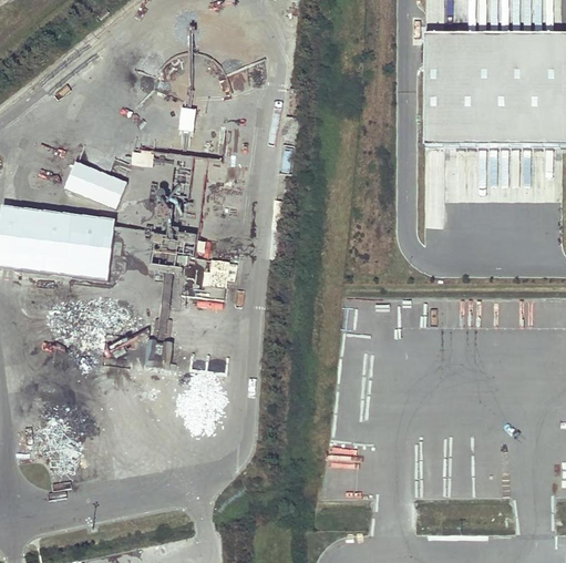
[(98,12),(99,13),(100,16),(109,9),(105,6),(98,12)]
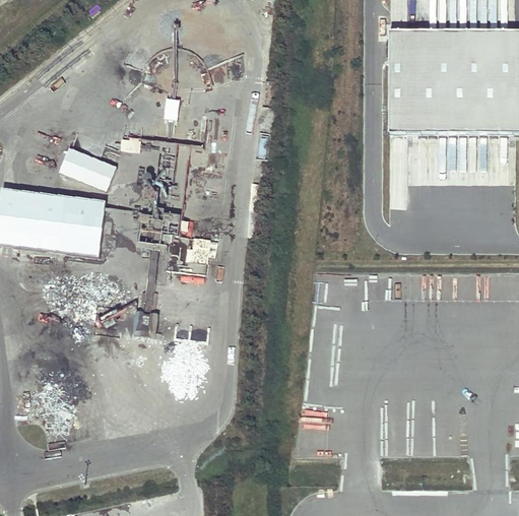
[(518,28),(389,28),(389,131),(518,131),(518,28)]
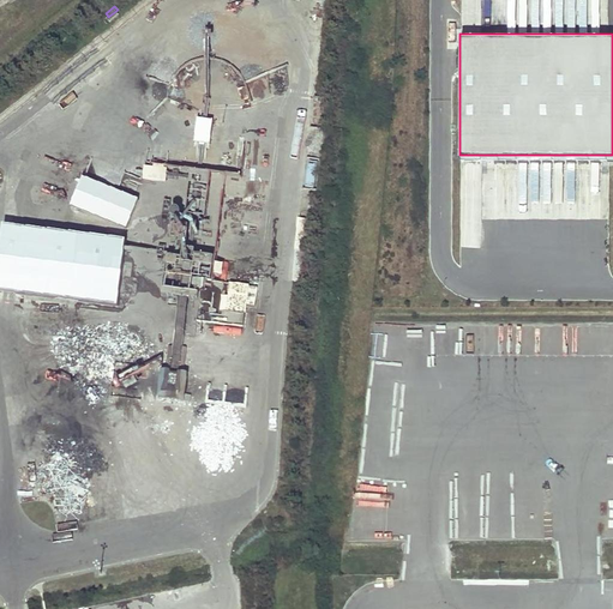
[(229,119),(193,115),(191,134),(204,137),(203,149),(226,152),(229,119)]
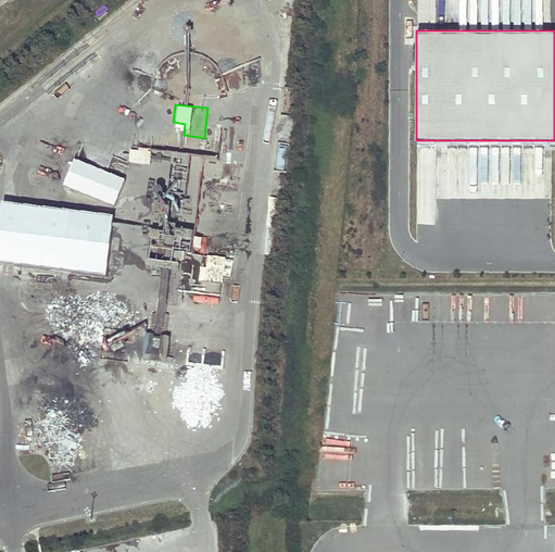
[(149,161),(150,146),(128,145),(127,160),(149,161)]
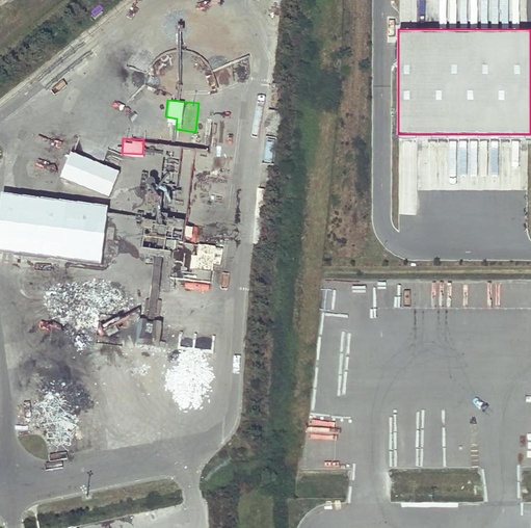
[(121,174),(120,173),(117,172),(117,170),(70,152),(60,175),(111,195),(114,187),(111,185),(114,180),(117,181),(121,174)]
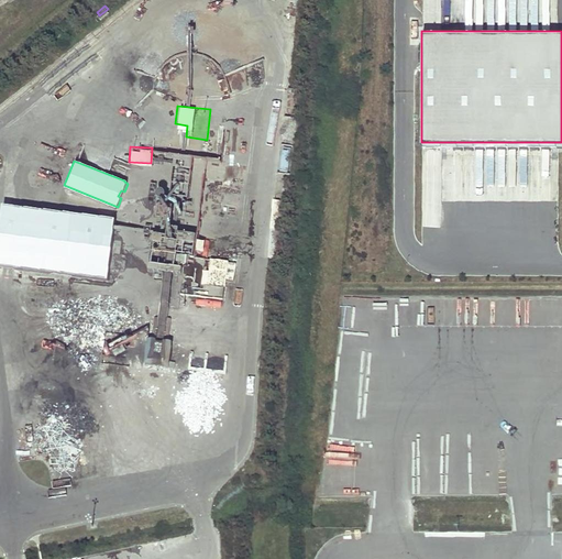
[(0,265),(108,275),(113,214),(0,204),(0,265)]
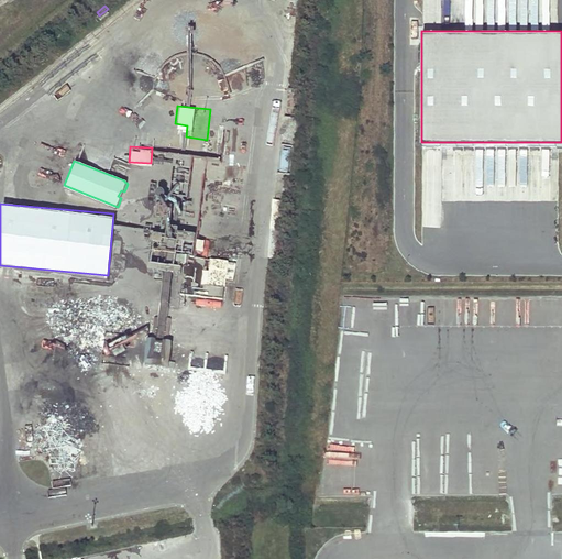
[(185,253),(185,251),(175,249),(173,262),(183,263),(184,253),(185,253)]
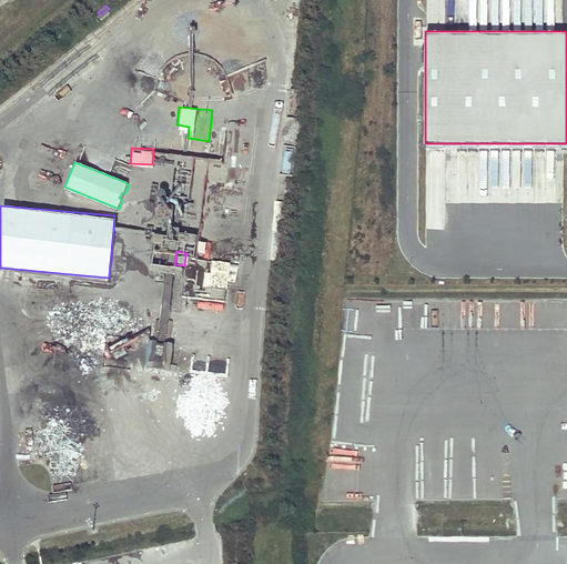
[(205,258),(195,257),(186,255),(185,255),(184,265),(181,293),(190,294),(208,296),(224,298),(225,286),(202,283),(205,258)]
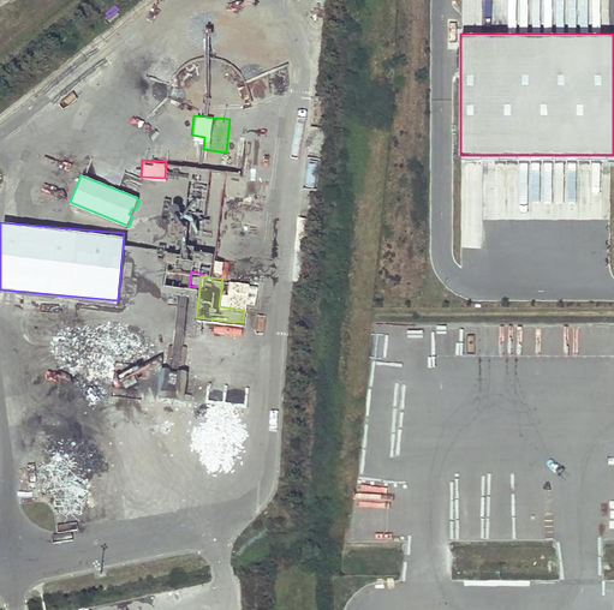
[(159,389),(184,390),(185,369),(160,368),(159,389)]
